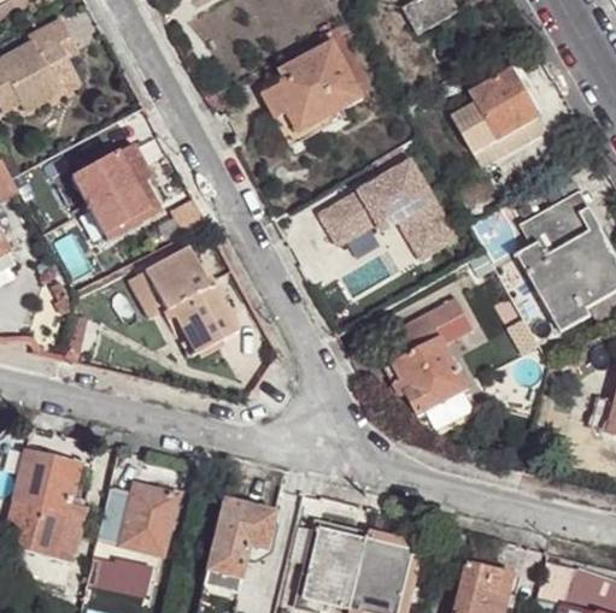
[(457,10),(451,0),(414,0),(403,7),(416,31),(457,10)]
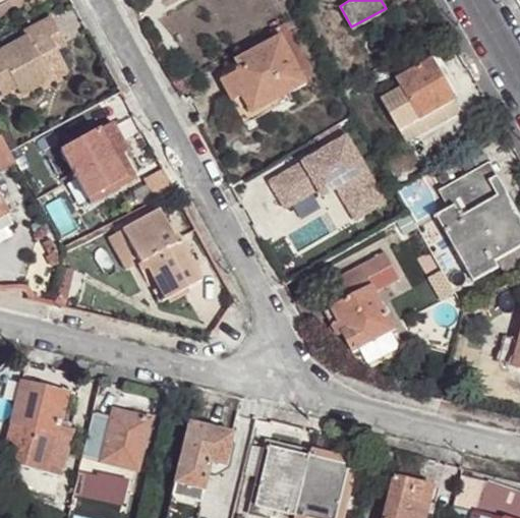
[(50,36),(59,30),(49,11),(49,12),(21,27),(24,33),(0,45),(0,93),(16,83),(20,92),(50,74),(46,67),(63,58),(57,47),(50,36)]
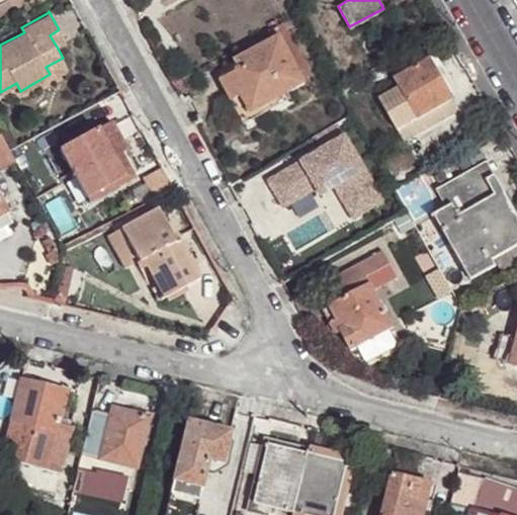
[(66,40),(59,29),(50,35),(57,47),(66,40)]
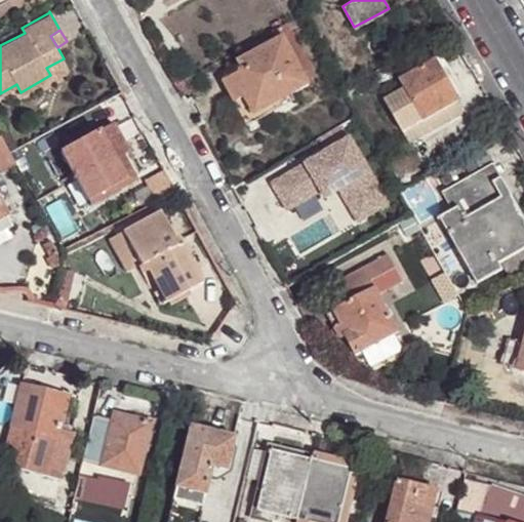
[(283,37),(222,70),(226,78),(224,79),(235,101),(245,95),(253,112),(308,83),(283,37)]
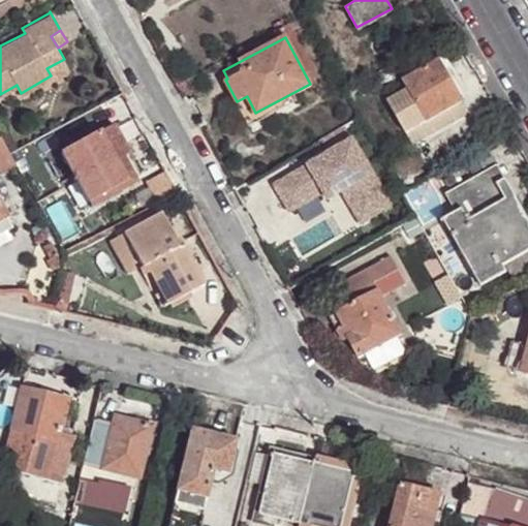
[(423,68),(439,60),(442,58),(439,53),(431,58),(421,64),(423,68)]
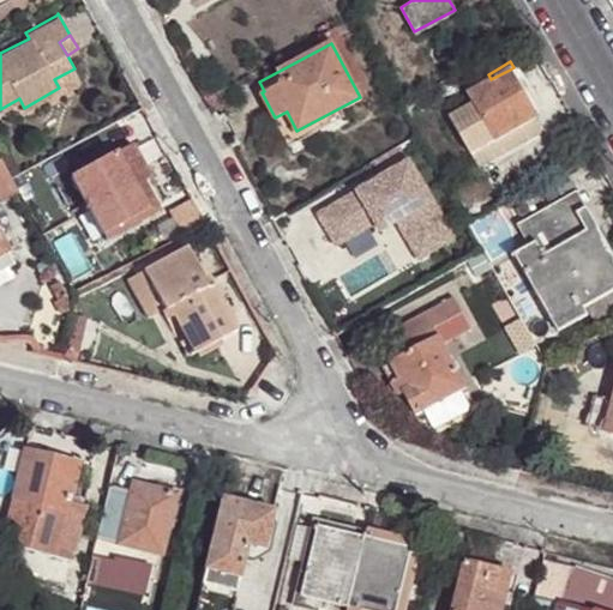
[(54,79),(59,88),(78,77),(74,68),(54,79)]
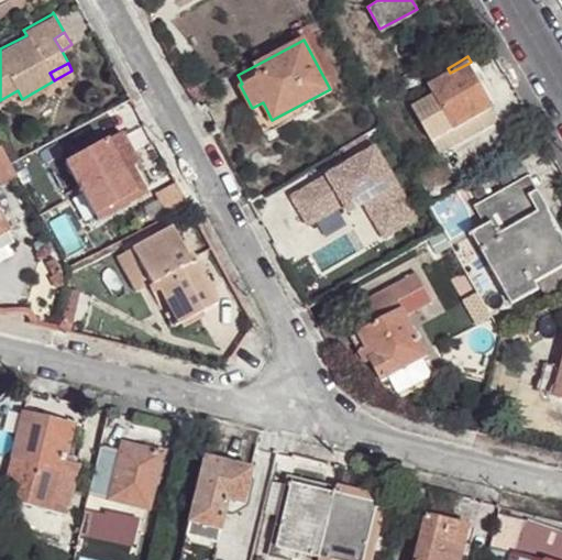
[(450,73),(440,78),(428,85),(433,92),(410,107),(430,141),(487,108),(492,106),(467,64),(450,73)]
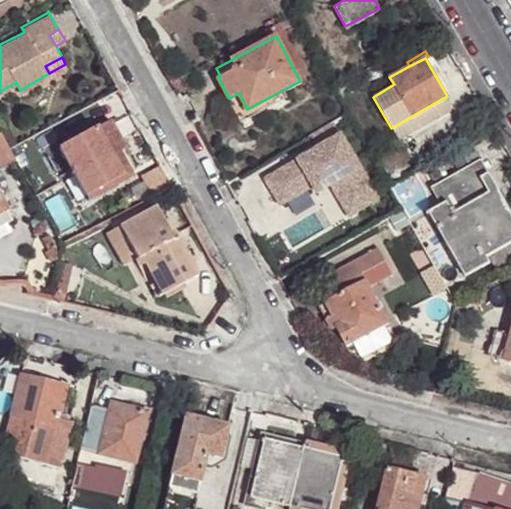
[(397,65),(400,71),(409,66),(407,62),(407,60),(397,65)]
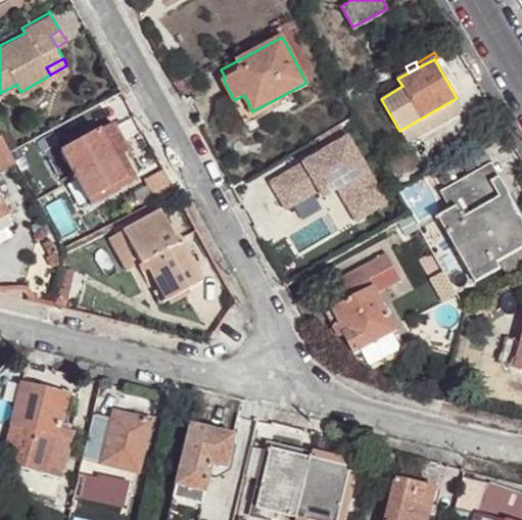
[(453,100),(399,131),(404,139),(458,110),(453,100)]
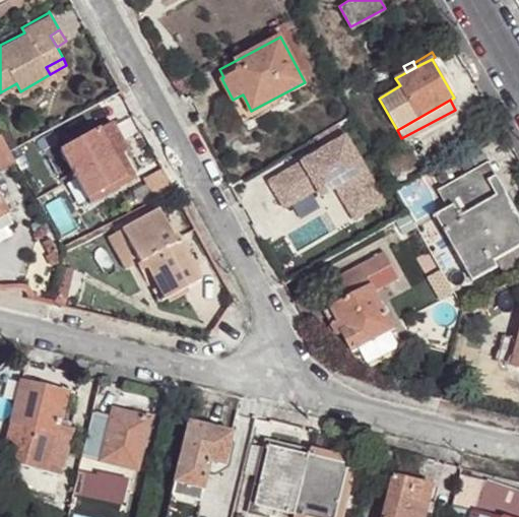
[(58,146),(88,202),(138,171),(112,118),(58,146)]
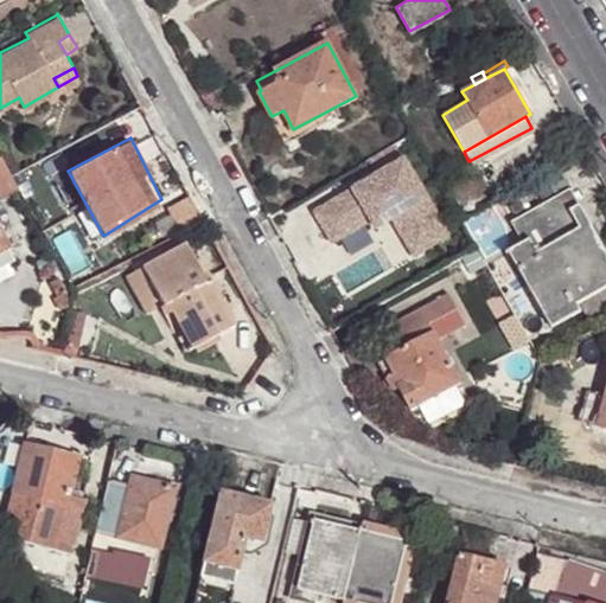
[(375,174),(312,210),(330,239),(384,210),(400,236),(434,216),(393,145),(367,160),(375,174)]
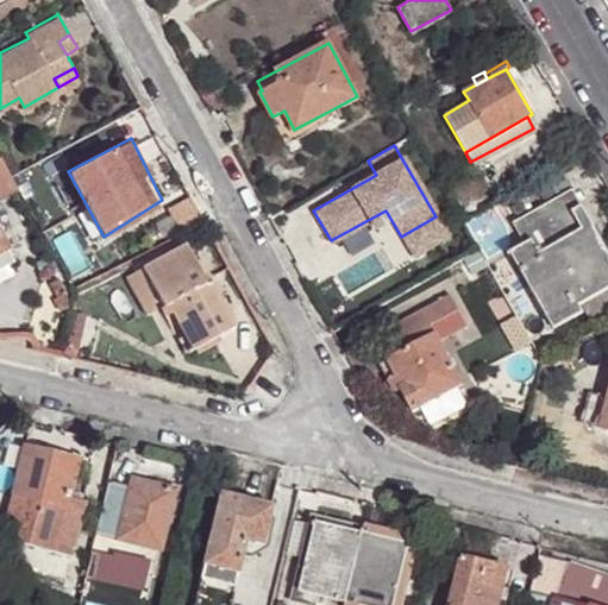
[(10,176),(0,158),(0,193),(16,186),(10,176)]
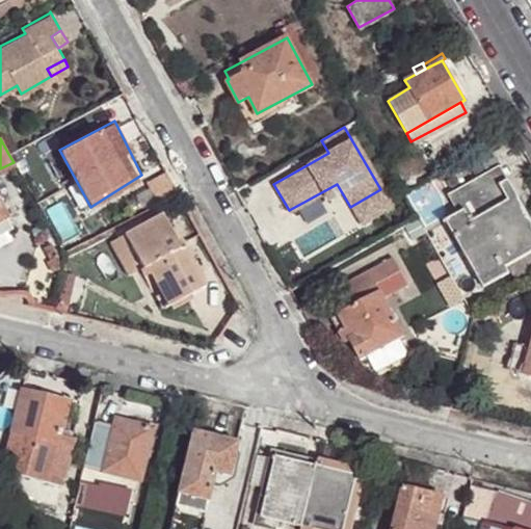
[(33,154),(26,143),(8,154),(14,162),(15,164),(33,154)]
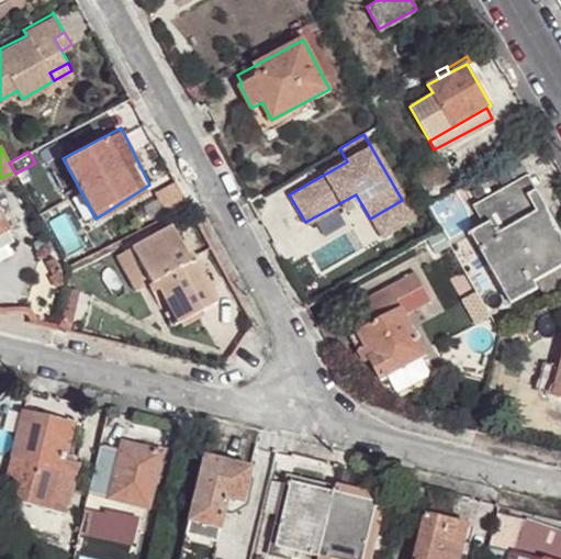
[(473,203),(485,224),(470,233),(507,298),(531,284),(527,276),(560,256),(560,242),(552,226),(548,228),(528,196),(534,192),(524,174),(473,203)]
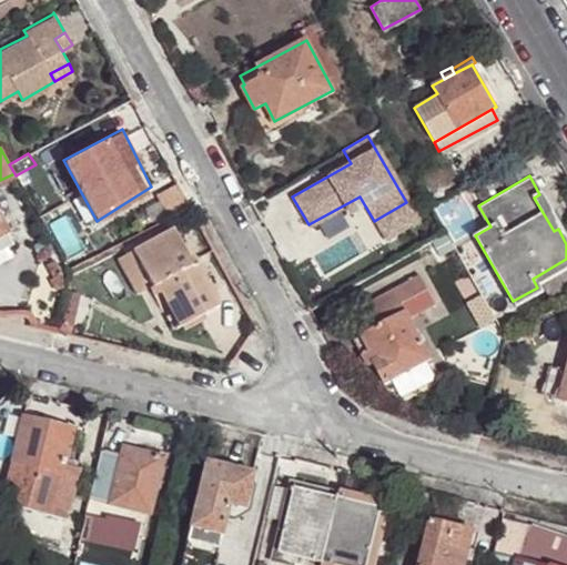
[(151,187),(97,221),(103,233),(158,198),(151,187)]
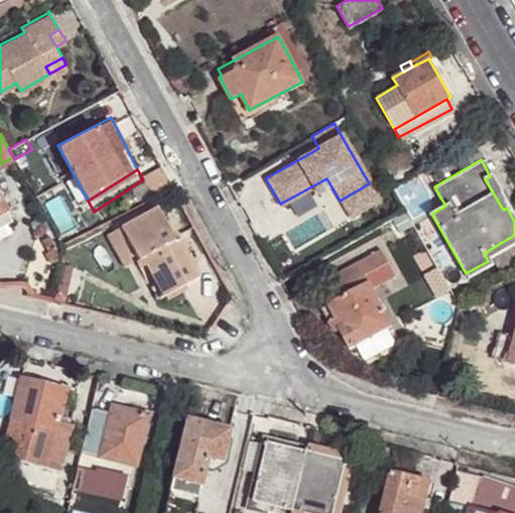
[(369,183),(340,201),(350,219),(379,202),(369,183)]
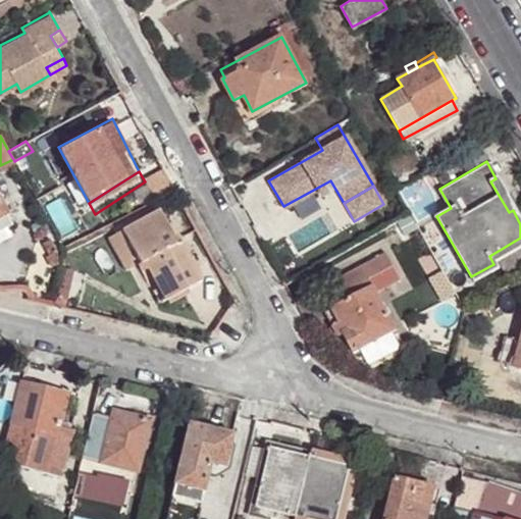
[(117,226),(137,260),(144,257),(163,294),(181,283),(184,288),(200,279),(174,232),(171,235),(157,206),(117,226)]
